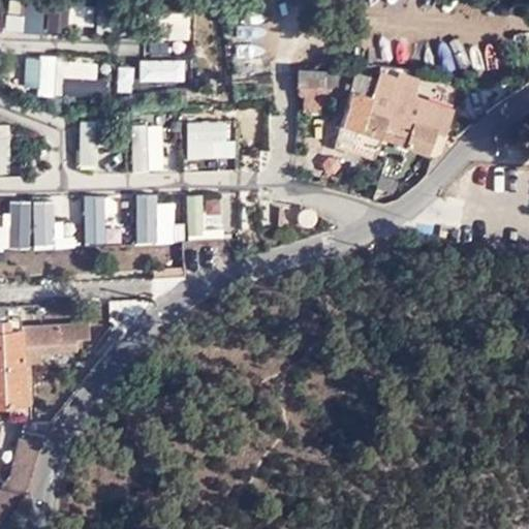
[(335,68),(308,68),(296,70),(297,92),(302,92),(302,109),(327,110),(328,76),(335,76),(335,68)]
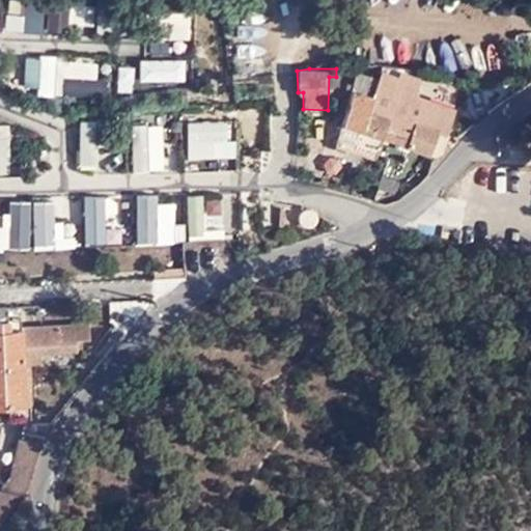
[(384,91),(393,94),(393,95),(399,76),(381,70),(379,78),(374,88),(384,91)]
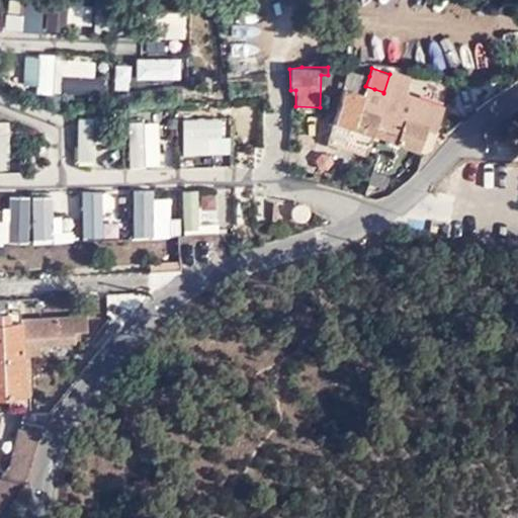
[(429,146),(434,128),(359,106),(365,86),(369,76),(347,69),(332,121),(327,141),(367,152),(372,135),(417,150),(420,143),(429,146)]
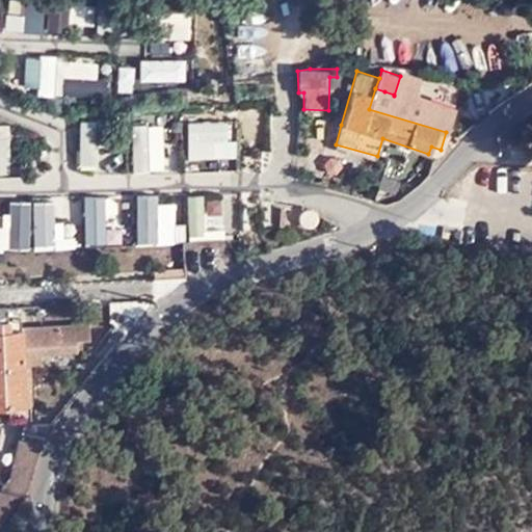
[(369,109),(446,132),(454,107),(426,98),(423,107),(407,102),(407,99),(394,96),(394,95),(384,91),(375,88),(369,109)]
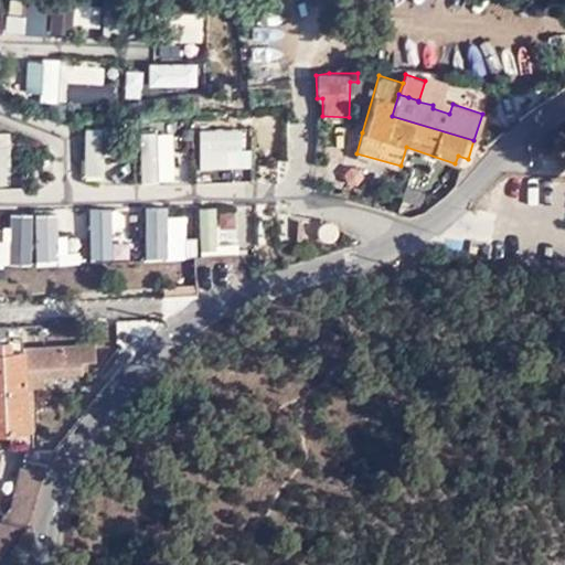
[(121,347),(131,355),(164,318),(116,321),(117,347),(121,347)]
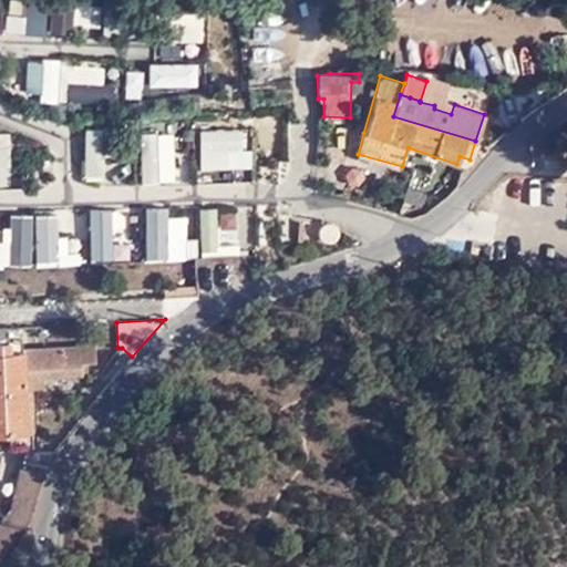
[(0,431),(23,430),(22,388),(30,388),(44,387),(44,374),(83,373),(82,362),(94,361),(94,348),(21,350),(9,351),(8,338),(0,338),(0,431)]
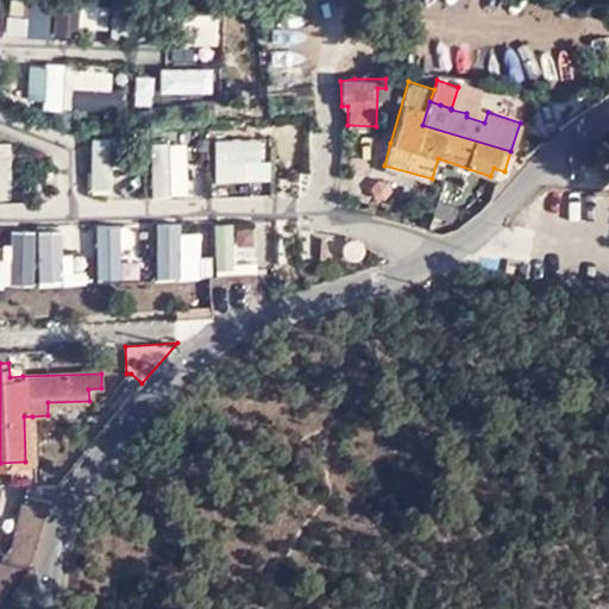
[(23,363),(8,363),(10,377),(23,376),(23,363)]
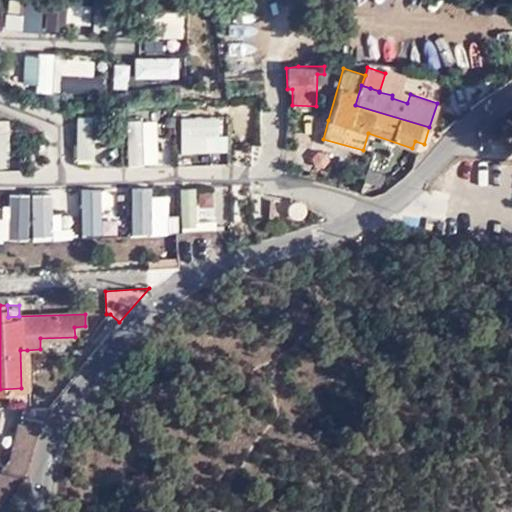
[(21,388),(28,388),(27,350),(20,350),(21,388)]
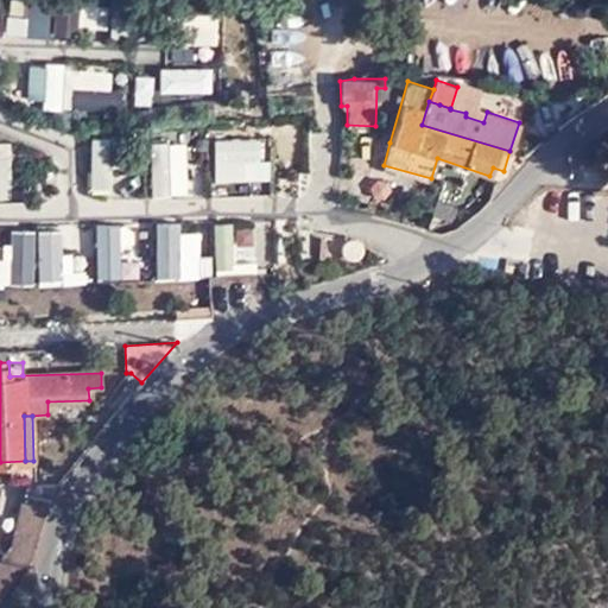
[(0,473),(35,472),(33,461),(25,461),(0,462),(0,473)]
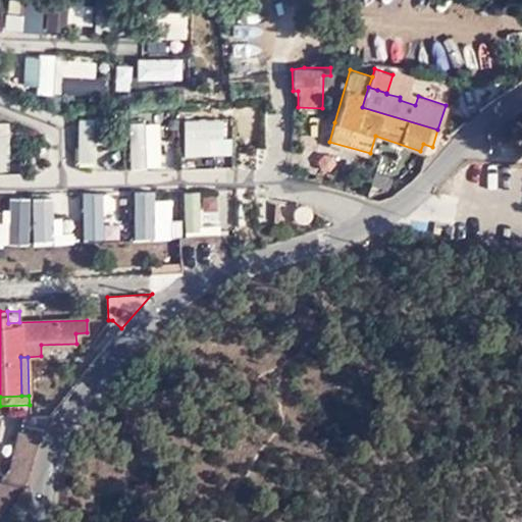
[(0,515),(24,486),(28,468),(37,445),(51,417),(21,417),(10,469),(0,480),(0,515)]
